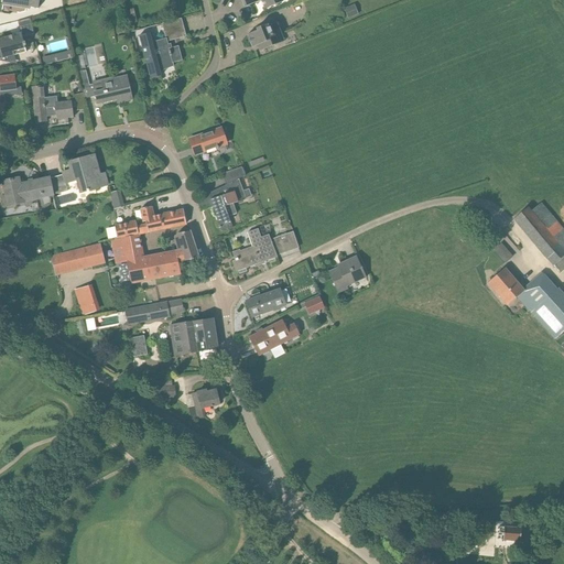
[(3,0),(3,3),(38,9),(39,0),(3,0)]
